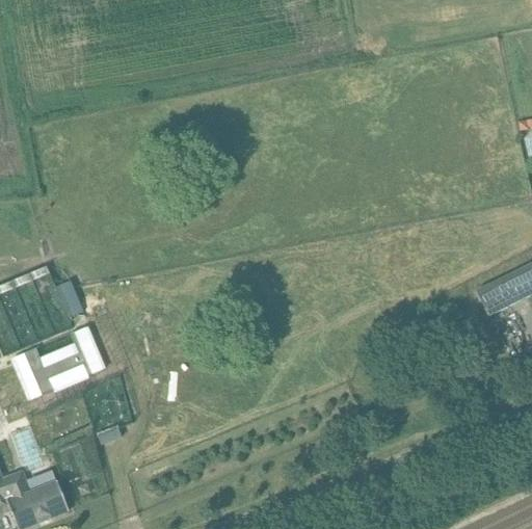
[(531,263),(496,282),(507,305),(531,291),(531,263)]
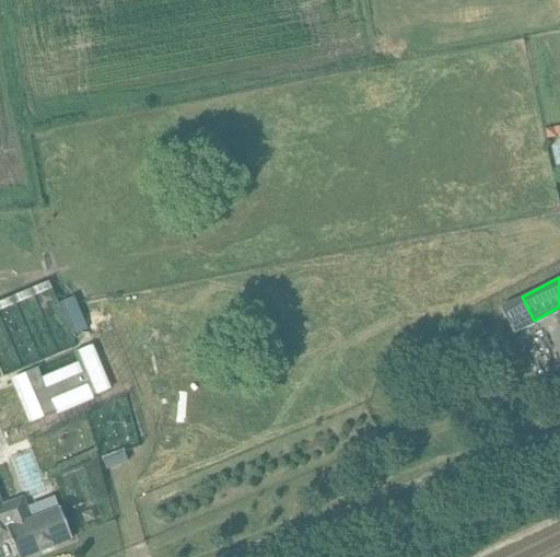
[(73,294),(59,301),(73,333),(88,327),(73,294)]
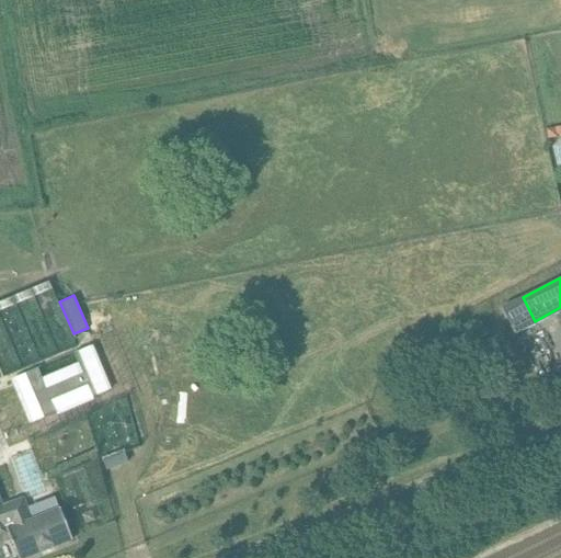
[(80,349),(14,376),(33,420),(56,410),(58,413),(94,399),(93,396),(112,387),(94,344),(93,343),(80,349)]
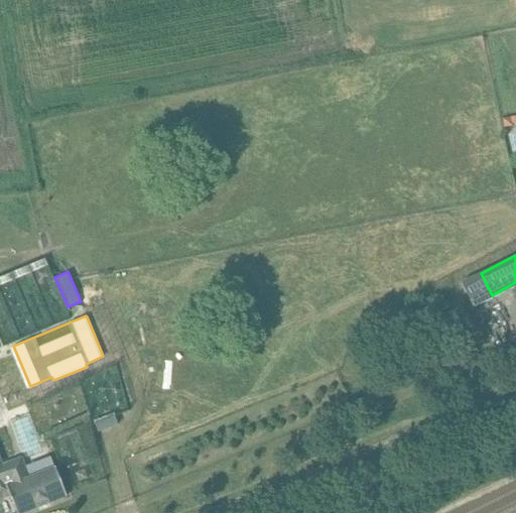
[(114,412),(94,420),(95,423),(98,430),(118,422),(115,415),(114,412)]
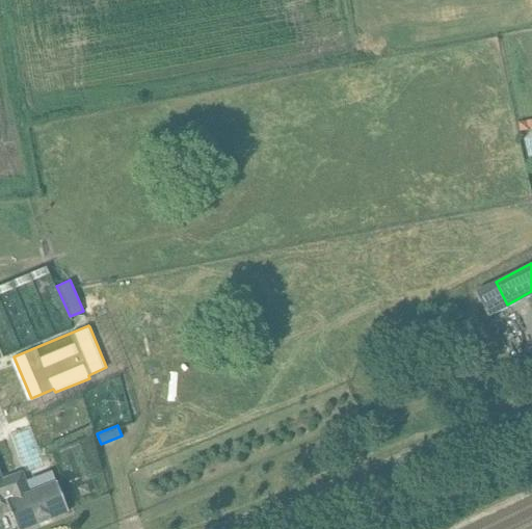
[(0,510),(9,506),(19,528),(69,509),(58,482),(29,493),(21,472),(1,480),(0,475),(0,510)]
